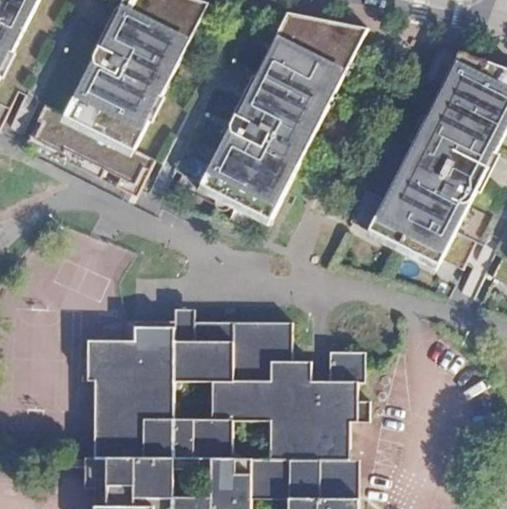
[(0,121),(6,109),(0,106),(0,55),(3,49),(10,52),(10,51),(36,0),(0,0),(0,121)]
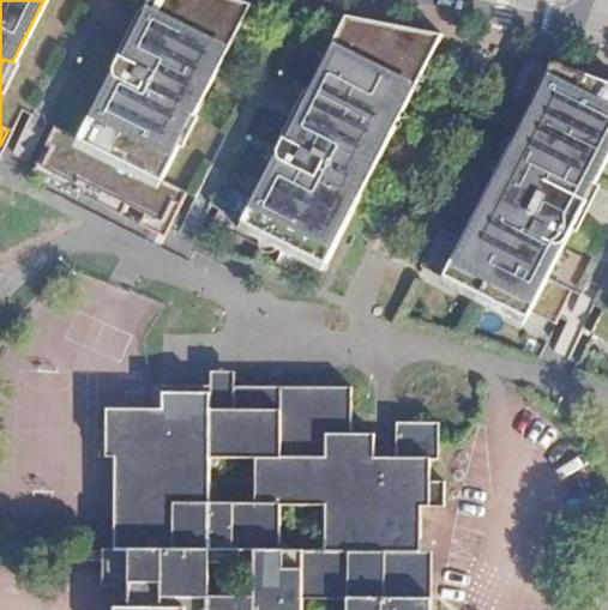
[(29,169),(70,191),(72,185),(95,197),(97,191),(122,203),(122,204),(142,212),(167,225),(184,191),(160,179),(176,145),(178,144),(169,140),(184,113),(191,116),(192,114),(248,2),(241,0),(144,0),(138,11),(138,30),(145,34),(139,44),(132,41),(124,58),(116,54),(116,55),(76,137),(52,125),(29,169)]
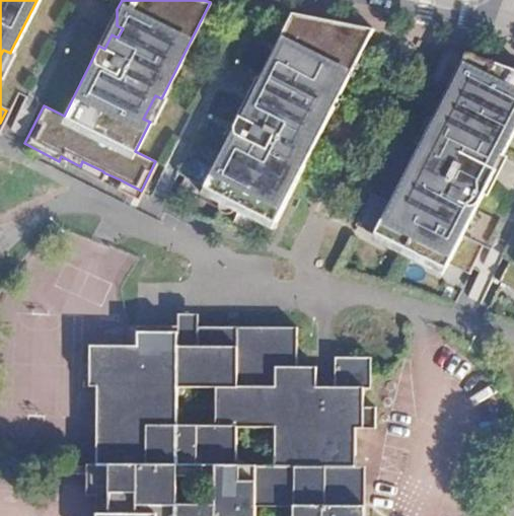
[(117,9),(114,7),(94,45),(98,47),(98,46),(104,49),(112,34),(118,38),(123,28),(117,25),(117,9)]
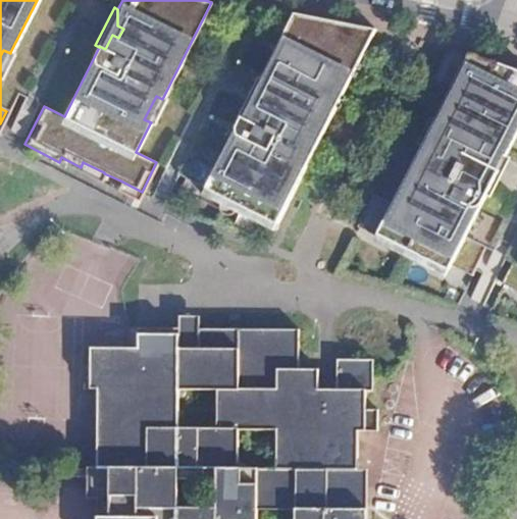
[(222,206),(272,230),(374,28),(293,11),(259,78),(259,79),(258,96),(263,99),(259,108),(253,105),(246,119),(240,116),(240,117),(204,188),(183,177),(177,189),(219,210),(222,206)]
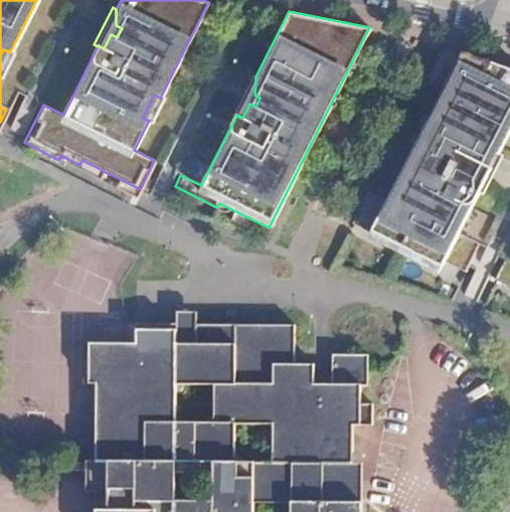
[(12,52),(10,51),(10,52),(3,49),(0,55),(0,78),(12,52)]
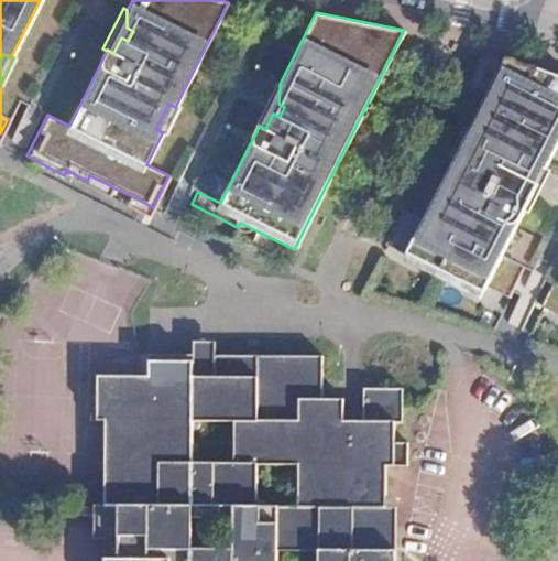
[(402,208),(385,243),(484,292),(487,287),(509,298),(512,292),(520,295),(532,272),(510,261),(535,213),(535,212),(528,208),(537,193),(531,190),(536,180),(542,183),(557,171),(557,170),(557,168),(557,74),(505,55),(424,218),(402,208)]
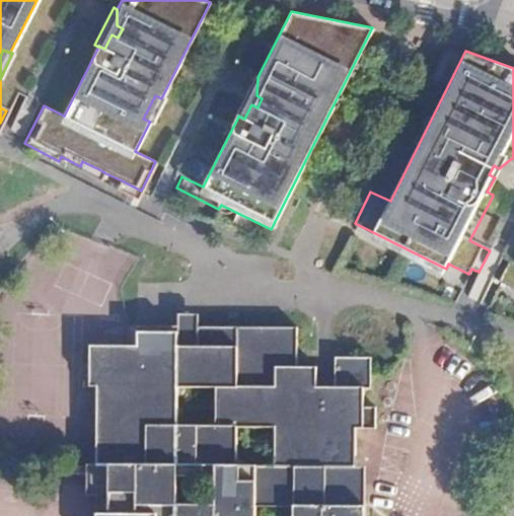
[(258,78),(258,77),(253,75),(234,115),(238,117),(238,116),(244,119),(251,104),(258,107),(262,98),(257,95),(258,78)]
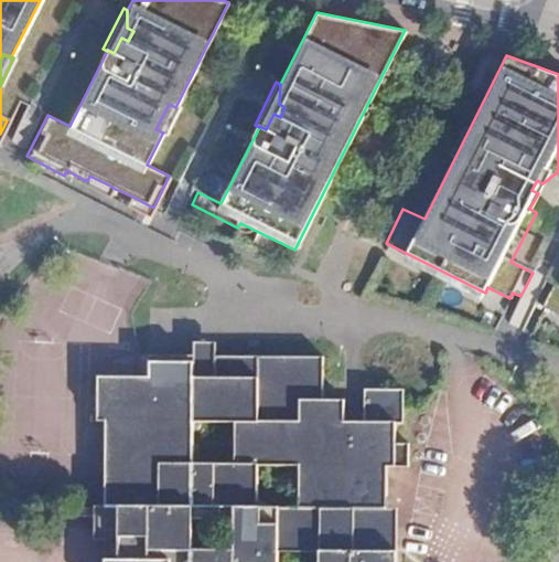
[(180,107),(176,105),(175,107),(169,104),(156,129),(163,133),(162,134),(164,135),(180,107)]
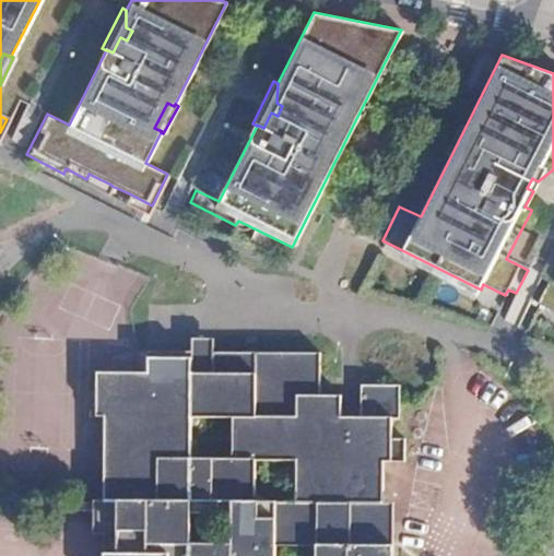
[(112,185),(89,174),(86,179),(66,168),(63,174),(106,194),(112,186),(112,185)]
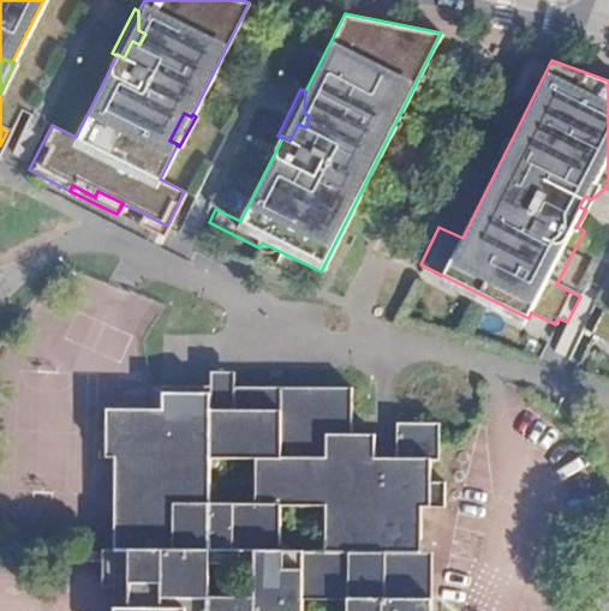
[(608,185),(608,186),(591,199),(585,196),(579,207),(586,210),(577,227),(584,231),(584,232),(589,234),(608,193),(608,185)]
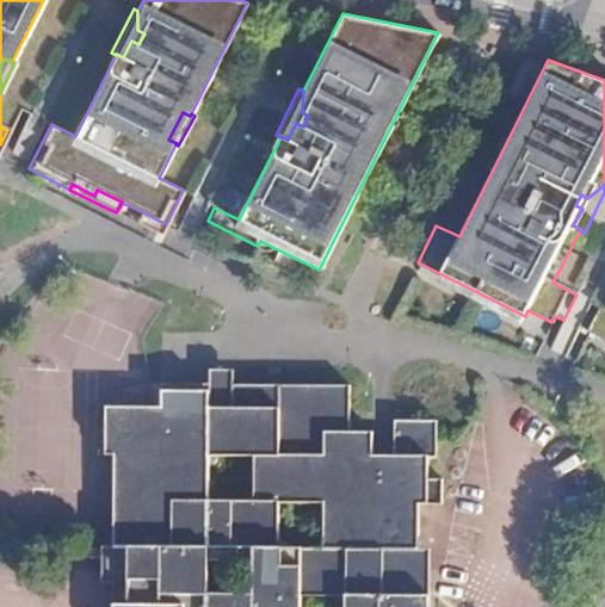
[(160,235),(166,224),(141,211),(135,222),(160,235)]
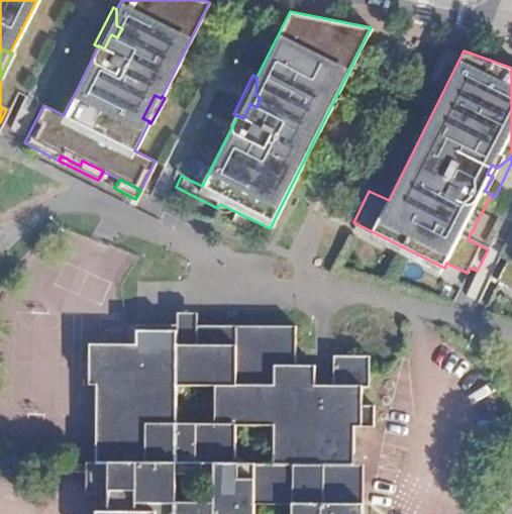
[(511,260),(500,254),(490,277),(511,288),(511,260)]
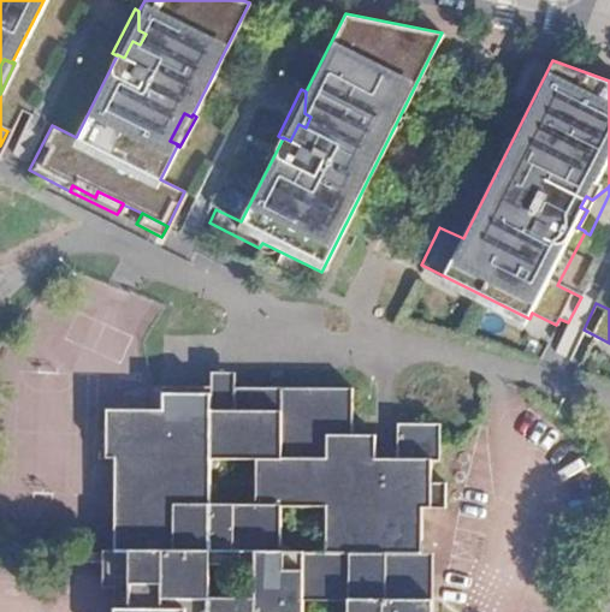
[(116,546),(105,545),(104,584),(116,586),(114,611),(415,611),(419,506),(445,506),(446,481),(432,480),(432,458),(442,459),(442,423),(398,422),(398,455),(375,455),(377,433),(355,432),(356,386),(235,384),(235,390),(215,390),(215,382),(165,382),(164,408),(104,406),(102,455),(118,455),(116,546)]
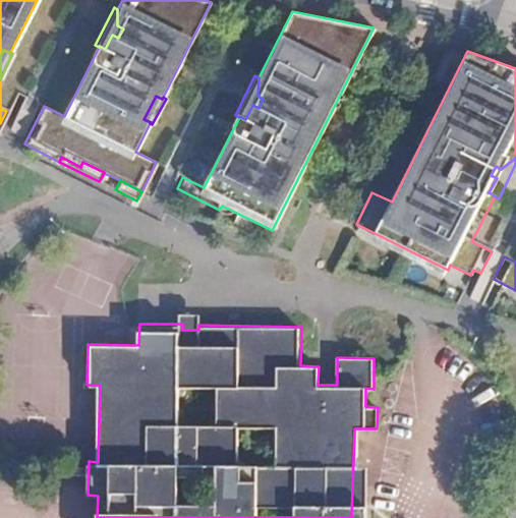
All buildings are outlined.
